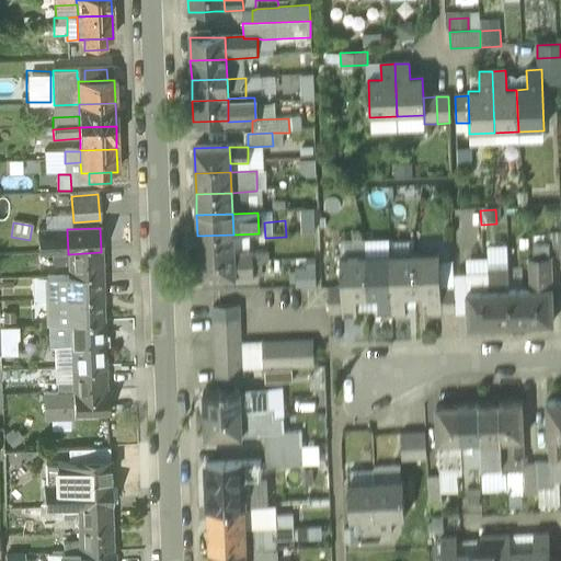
[(67,229),(38,230),(38,254),(68,253),(67,229)]
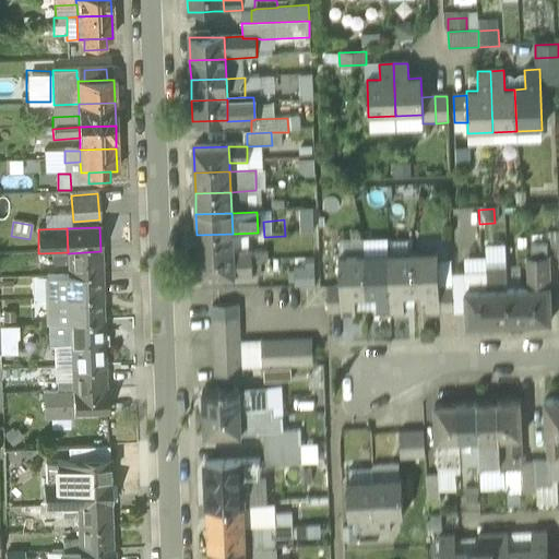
[(233,234),(197,235),(198,254),(233,254),(233,234)]
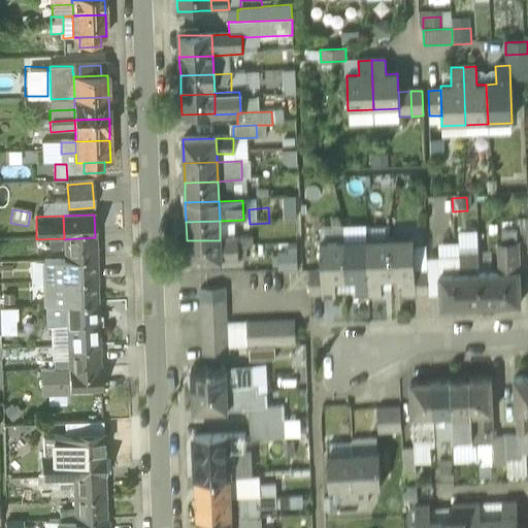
[(527,221),(517,222),(517,233),(518,243),(527,242),(527,221)]
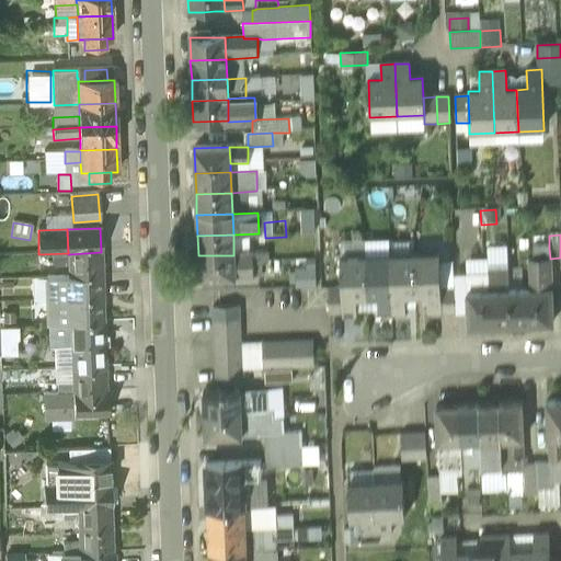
[(549,248),(533,248),(533,259),(528,259),(529,290),(530,325),(552,324),(550,259),(549,248)]
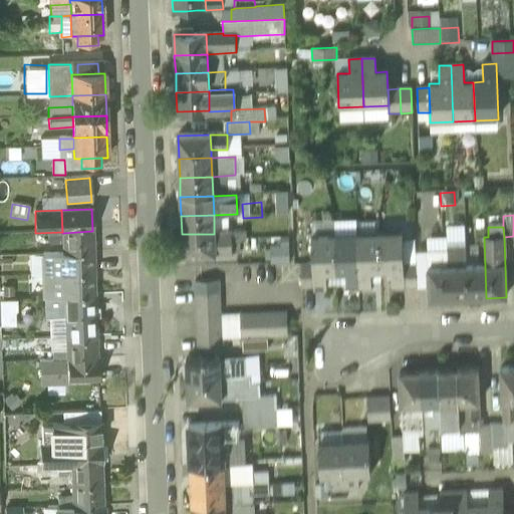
[(92,231),(62,233),(62,243),(63,254),(93,253),(92,231)]
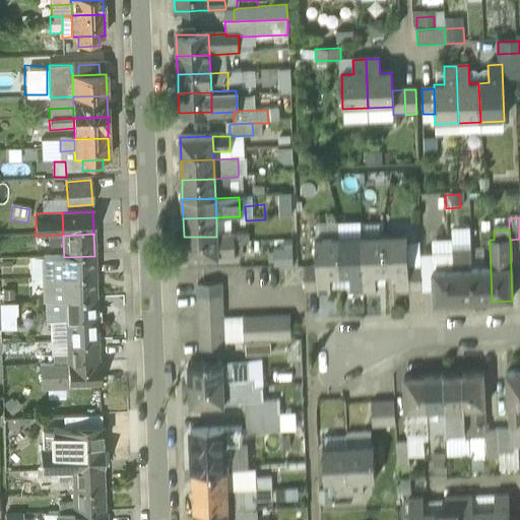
[(63,236),(48,236),(49,246),(63,246),(63,236)]
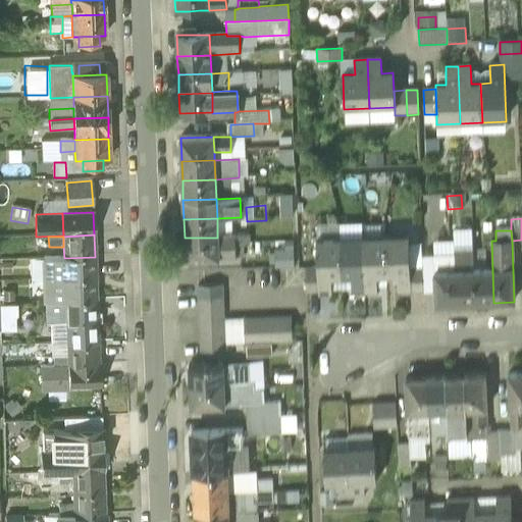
[(217,238),(185,238),(186,262),(197,261),(211,261),(236,260),(235,237),(217,238)]
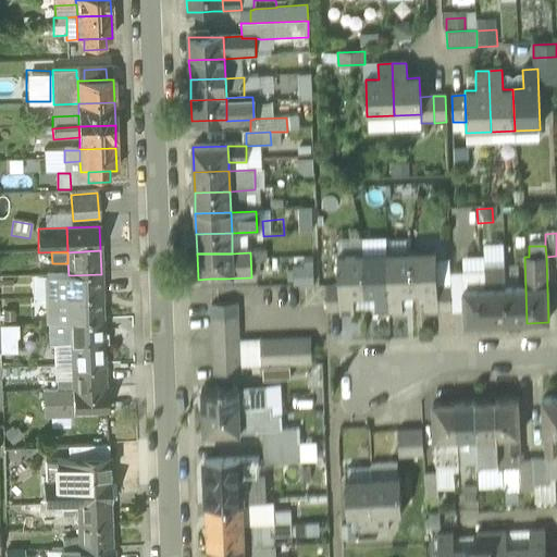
[(436,252),(411,254),(412,295),(423,294),(424,313),(438,312),(437,287),(436,252)]
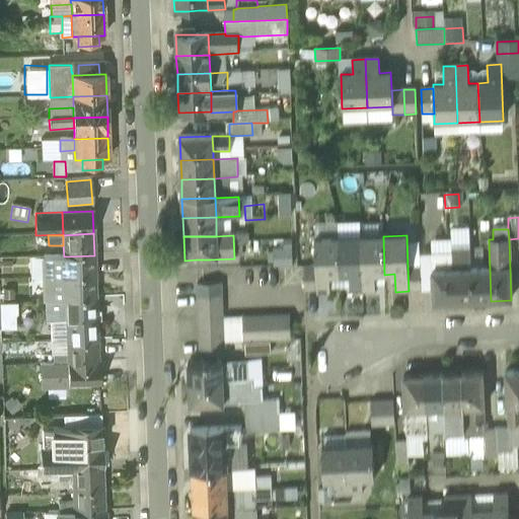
[(360,236),(338,237),(339,276),(349,276),(350,293),(362,293),(360,236)]
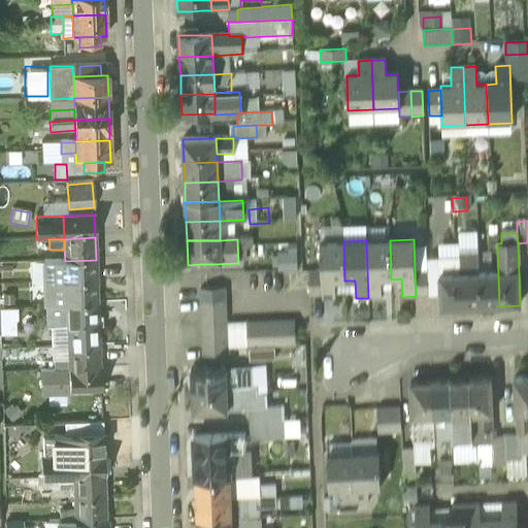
[(390,240),(366,240),(368,298),(382,298),(381,279),(391,279),(390,240)]
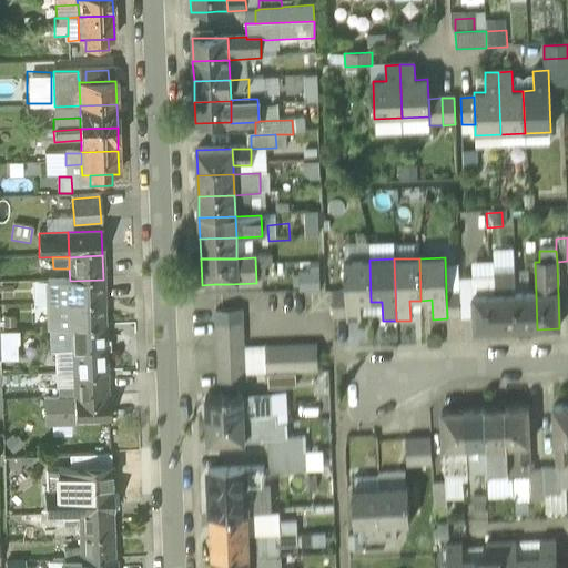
[(369,260),(345,261),(346,293),(347,320),(347,323),(361,322),(361,303),(371,302),(369,260)]
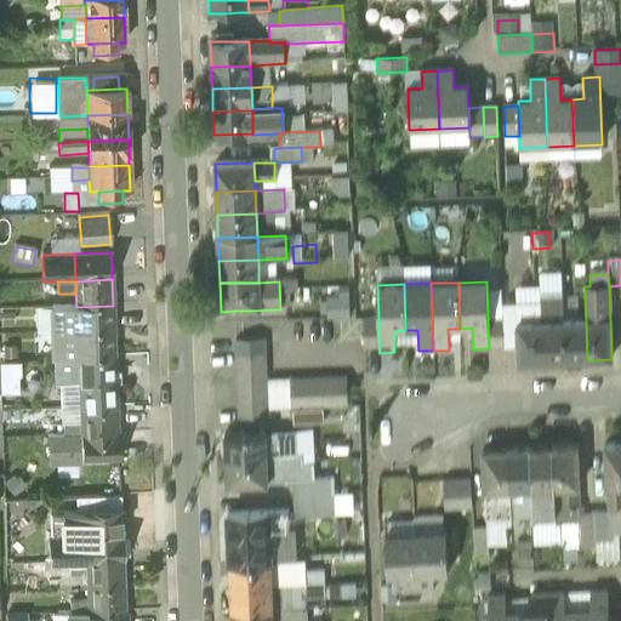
[(354,288),(332,289),(335,322),(355,320),(354,288)]
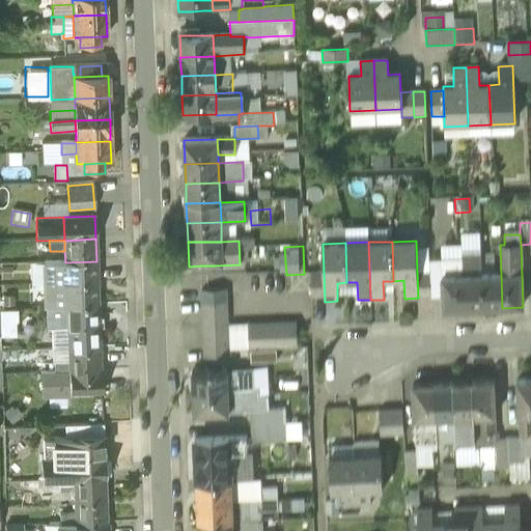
[(480,250),(462,251),(462,259),(463,276),(481,275),(480,250)]
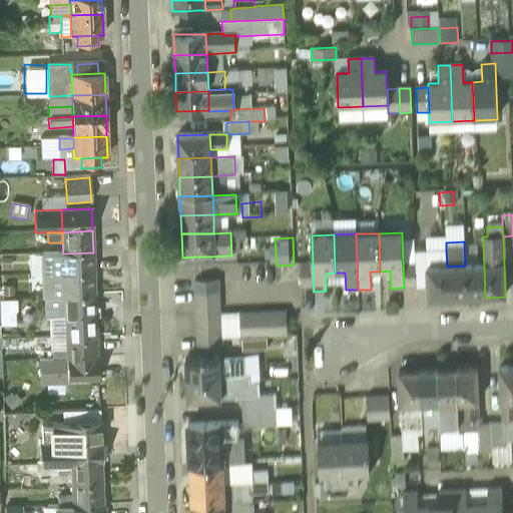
[(446,250),(426,250),(427,254),(427,268),(447,267),(446,250)]
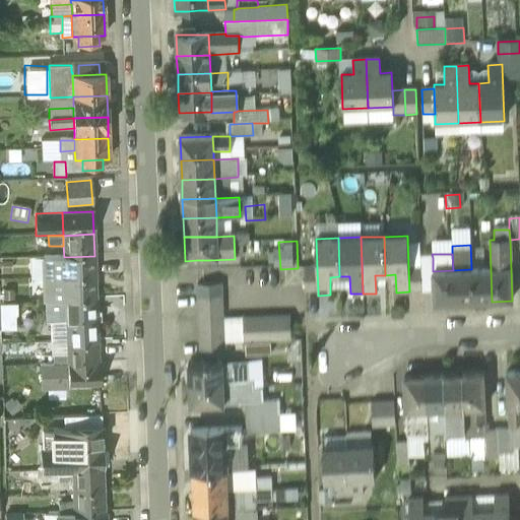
[(94,256),(64,257),(64,278),(95,277),(94,256)]
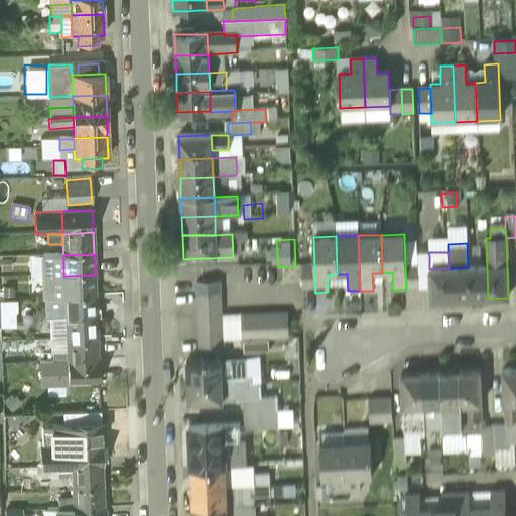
[(63,255),(43,256),(43,277),(63,276),(63,255)]
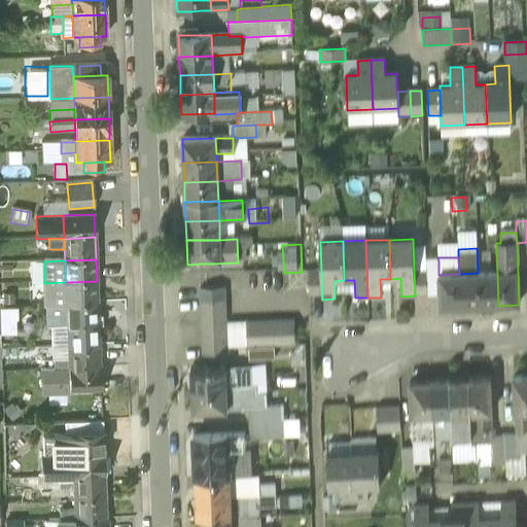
[(426,271),(427,295),(427,297),(440,297),(438,275),(438,261),(425,261),(426,271)]
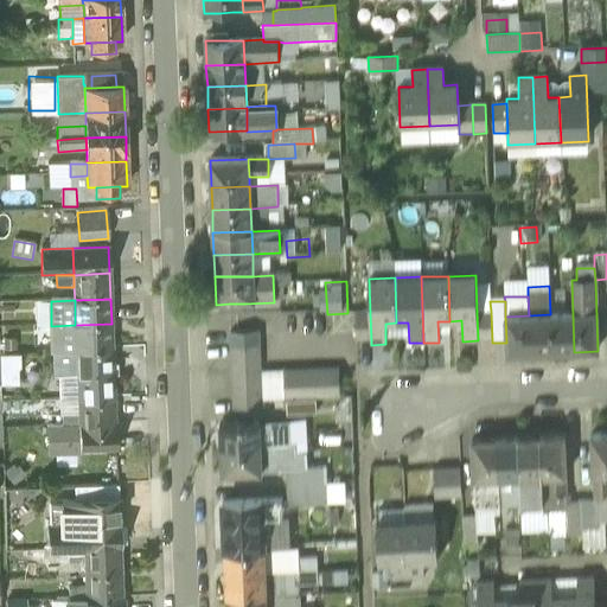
[(491,312),(477,313),(478,340),(492,340),(491,312)]
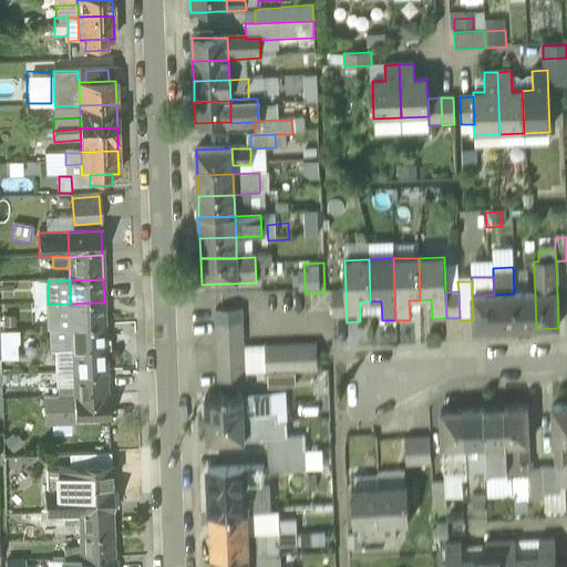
[(346,292),(331,292),(332,319),(347,319),(346,292)]
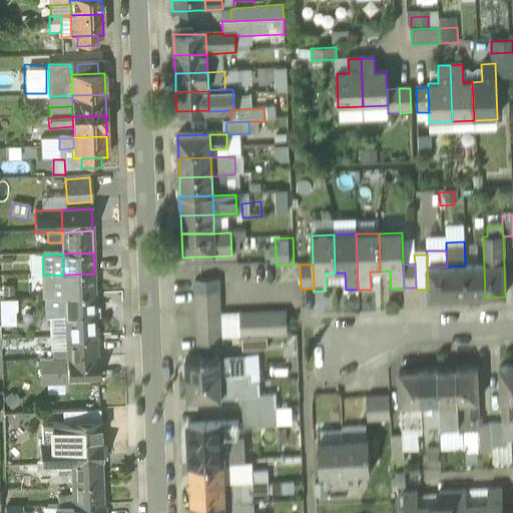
[(465,266),(447,267),(448,299),(467,299),(465,266)]
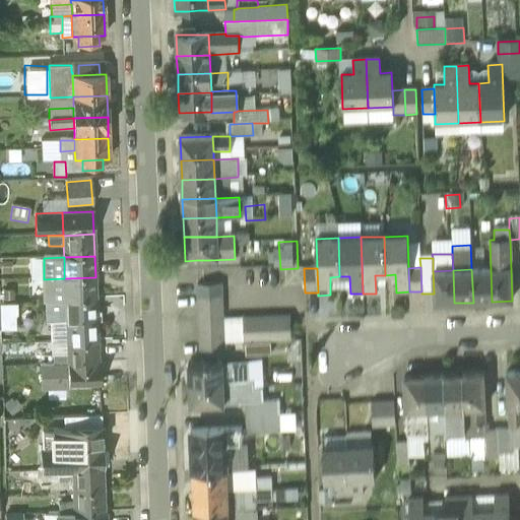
[(491,269),(471,269),(473,303),(492,302),(491,269)]
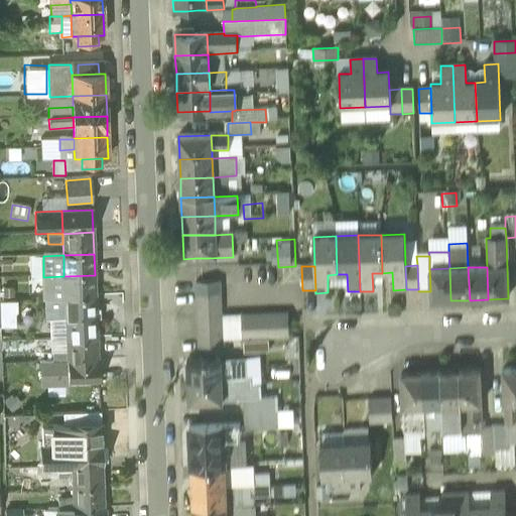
[(449,268),(429,269),(430,291),(430,301),(450,300),(449,268)]
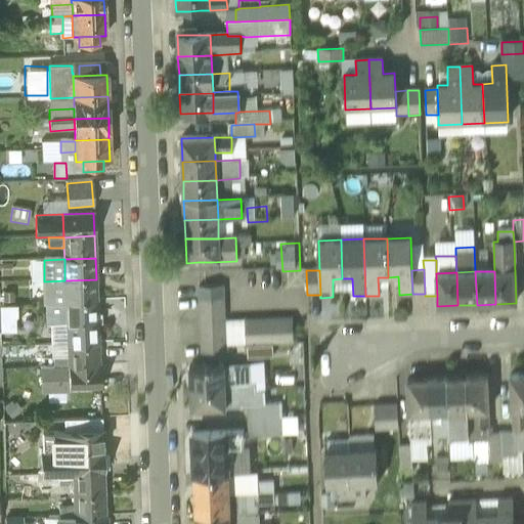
[(96,279),(64,280),(66,302),(66,303),(96,302),(96,279)]
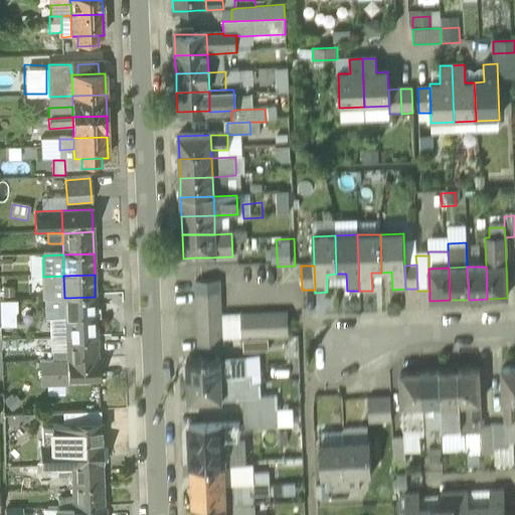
[(63,276),(43,277),(44,298),(64,297),(63,276)]
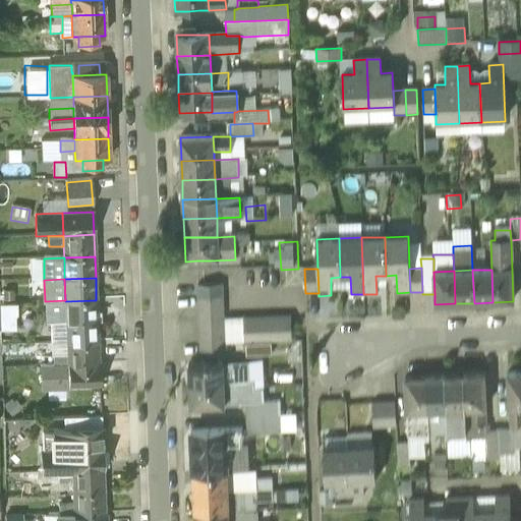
[(222,286),(197,287),(197,299),(222,298),(222,286)]
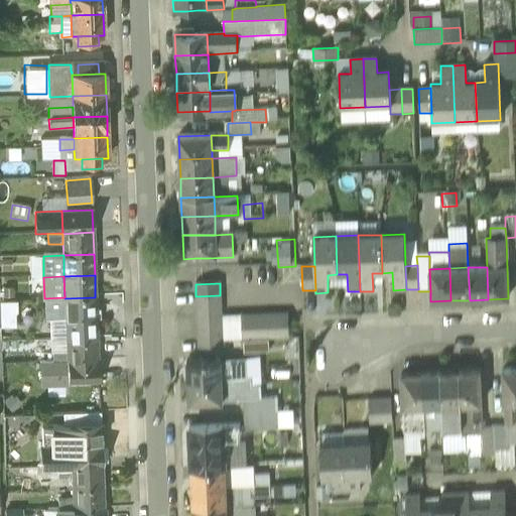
[(220,295),(196,296),(196,307),(221,306),(220,295)]
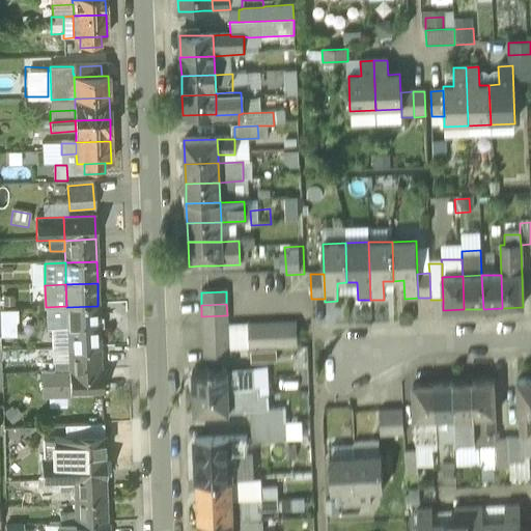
[(98,306),(66,307),(67,318),(67,329),(99,328),(98,306)]
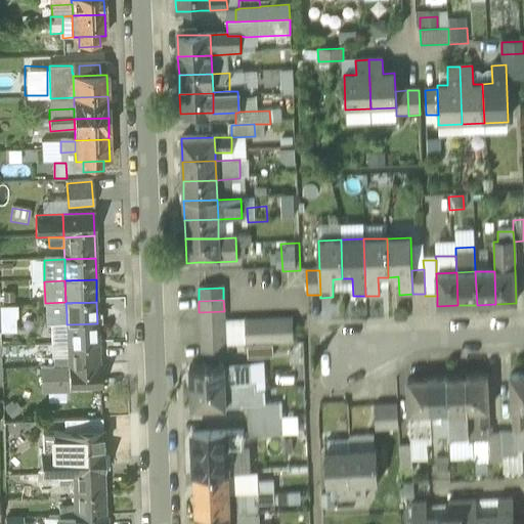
[(0,304),(0,331),(14,332),(14,305),(0,304)]
